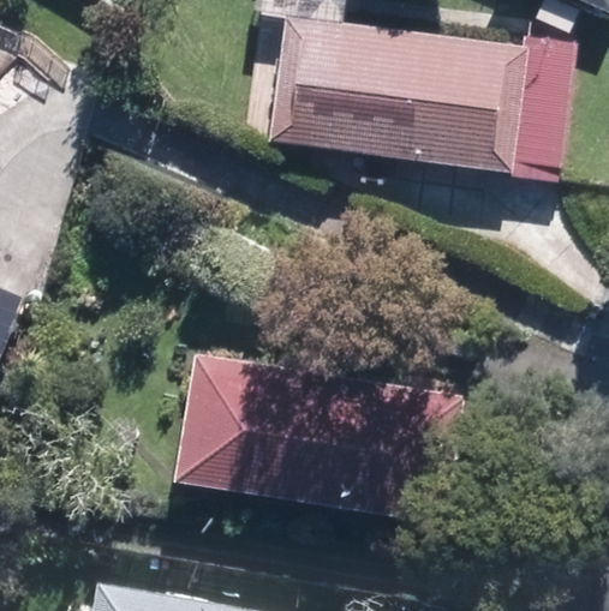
[(608,0),(572,0),(608,16),(608,0)]
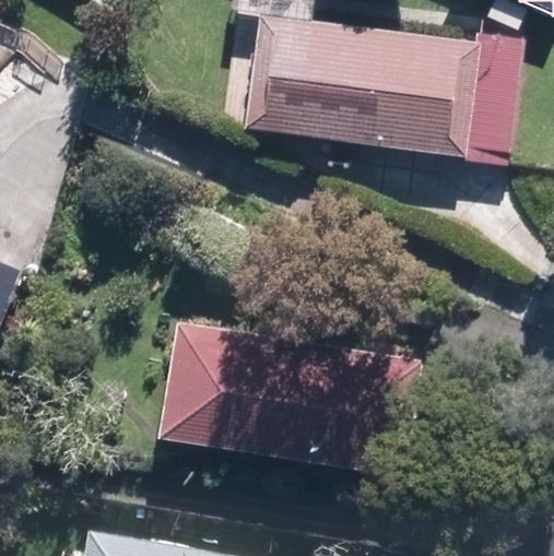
[(468,164),(509,169),(526,40),(482,35),(482,42),(259,14),(245,128),(468,156),(468,164)]
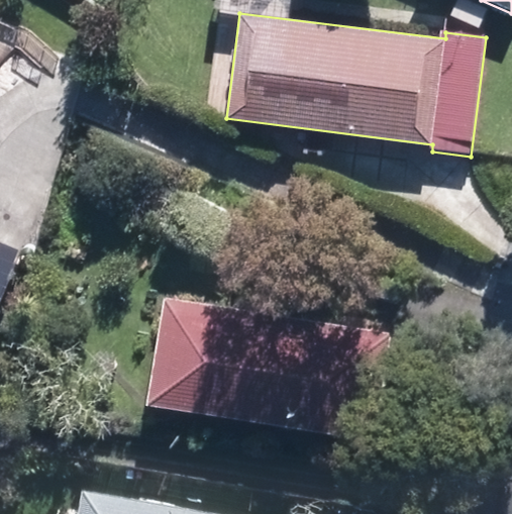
[(0,298),(20,247),(0,238),(0,298)]
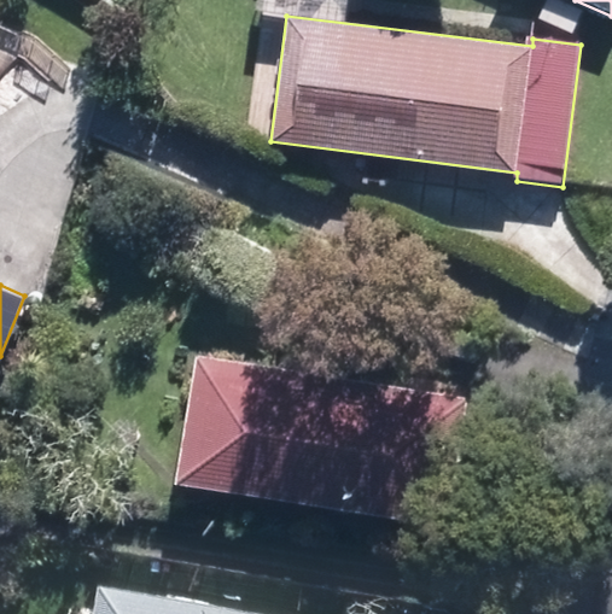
[(193,350),(174,480),(448,522),(467,395),(193,350)]
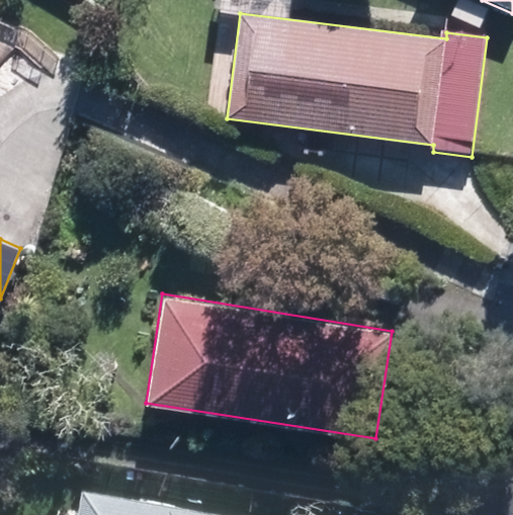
[(179,514),(80,499),(77,514),(179,514)]
